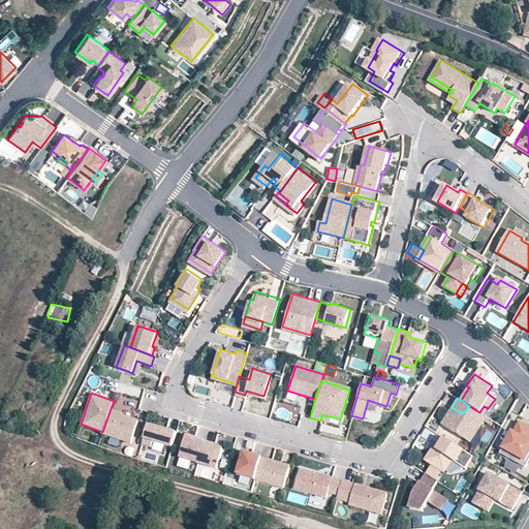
[(469,442),(486,417),(484,415),(479,412),(469,406),(465,411),(461,413),(452,407),(440,424),(469,442)]
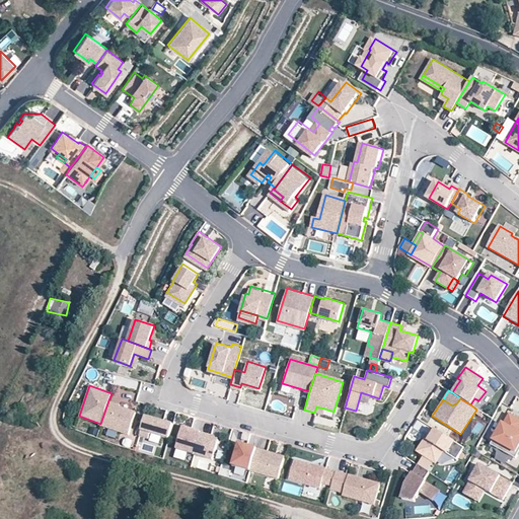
[(474,408),(478,400),(474,398),(470,404),(474,408)]
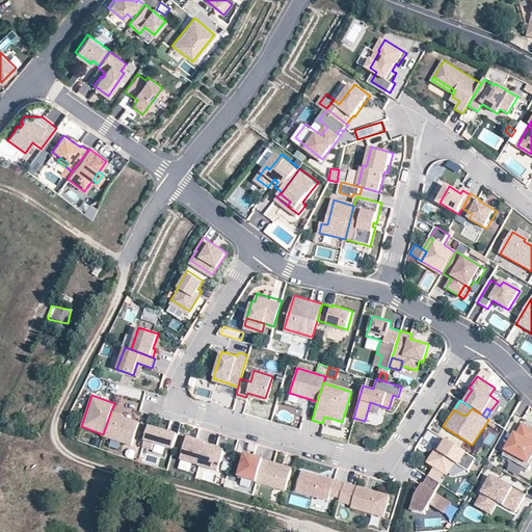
[(131,446),(138,423),(122,417),(118,416),(120,414),(111,410),(103,434),(103,435),(131,446)]
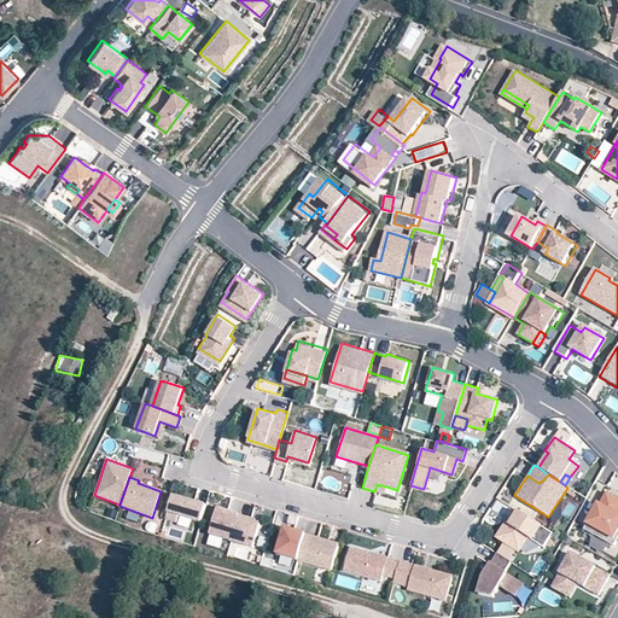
[(384,494),(386,487),(377,484),(374,491),(384,494)]
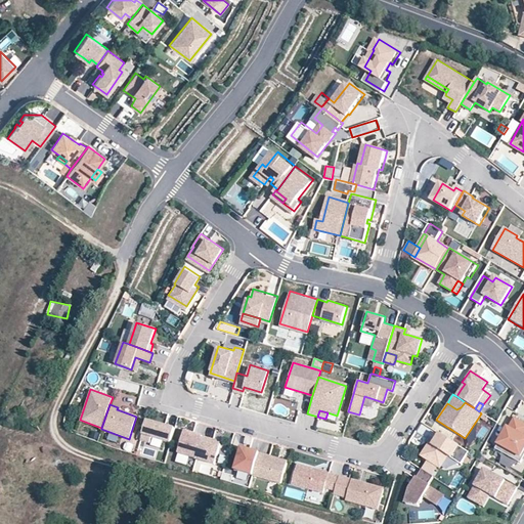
[(171,443),(175,429),(147,420),(141,440),(150,442),(151,437),(171,443)]
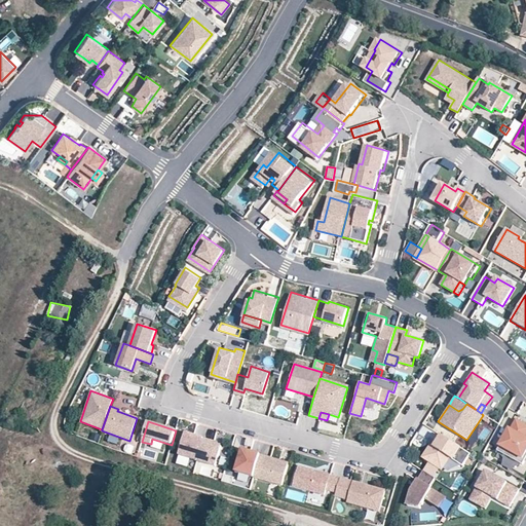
[(320,421),(318,426),(330,430),(332,425),(320,421)]
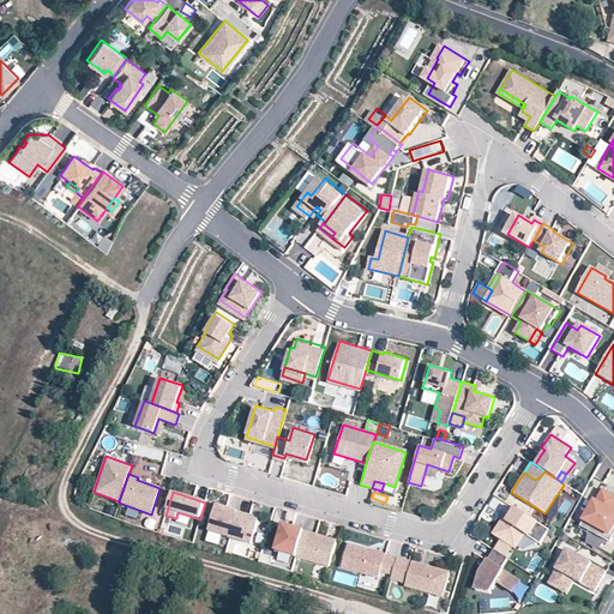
[(613,529),(612,528),(613,523),(613,517),(613,515),(613,507),(612,507),(613,503),(599,494),(591,506),(593,506),(590,510),(588,507),(576,529),(606,546),(613,529)]
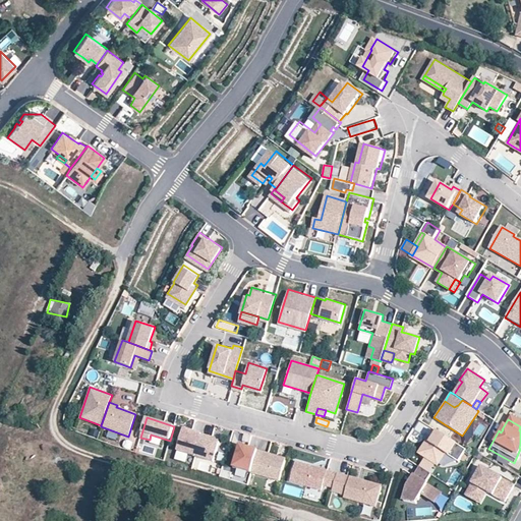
[(195,456),(201,433),(183,428),(177,450),(195,456)]
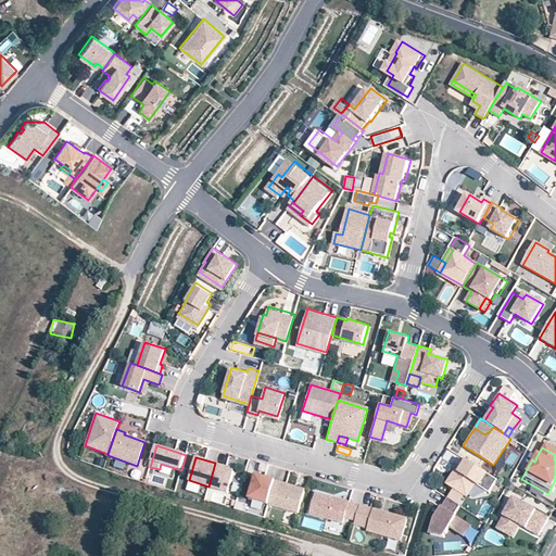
[(496,480),(464,458),(458,466),(460,468),(459,470),(457,469),(455,471),(454,470),(449,480),(450,485),(463,494),(468,484),(474,483),(488,493),(496,480)]
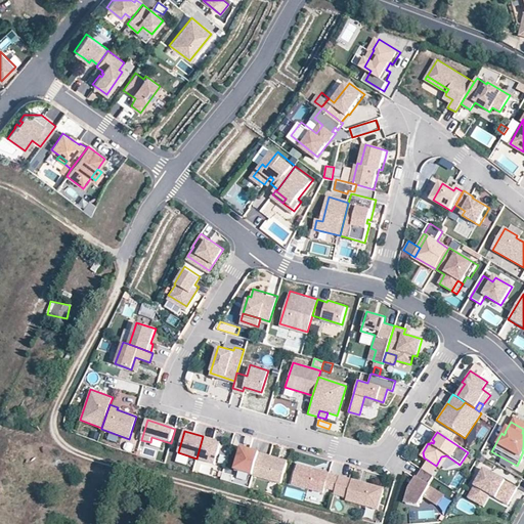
[(214,464),(220,444),(216,443),(210,441),(211,438),(203,436),(197,459),(214,464)]
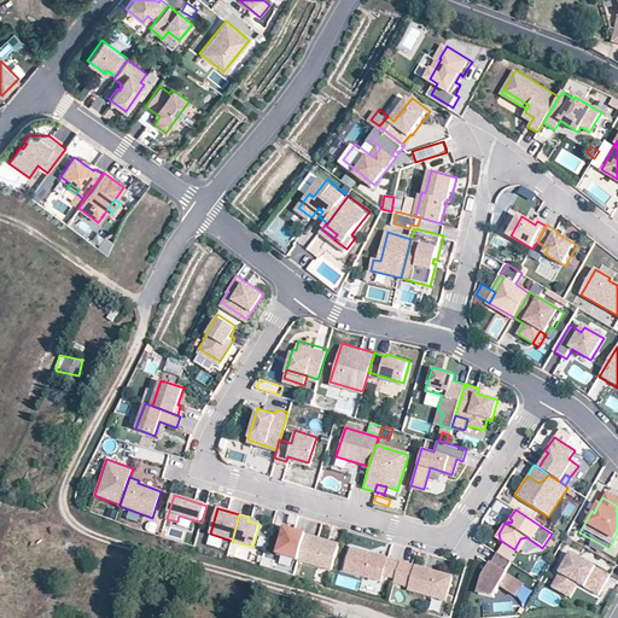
[(297,559),(305,532),(289,526),(287,530),(284,529),(277,553),(297,559)]
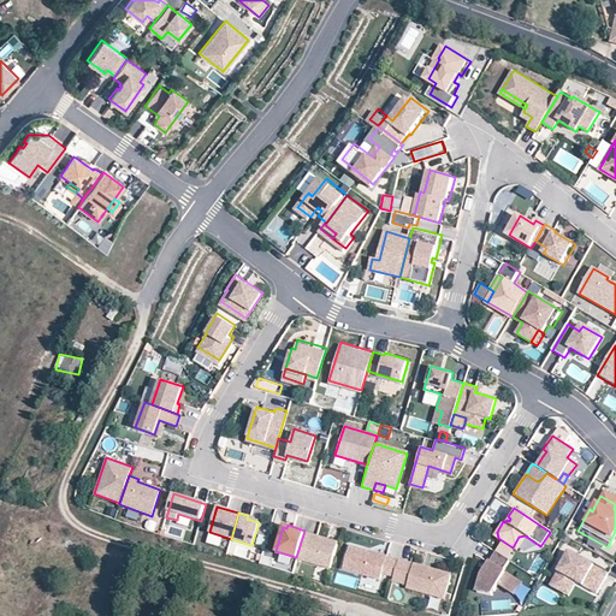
[(330,567),(337,540),(304,531),(296,557),(330,567)]
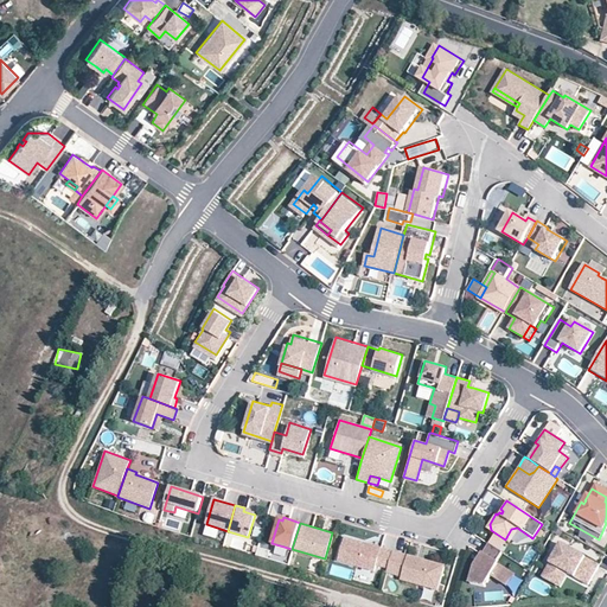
[(509,542),(517,528),(511,529),(505,540),(509,542)]
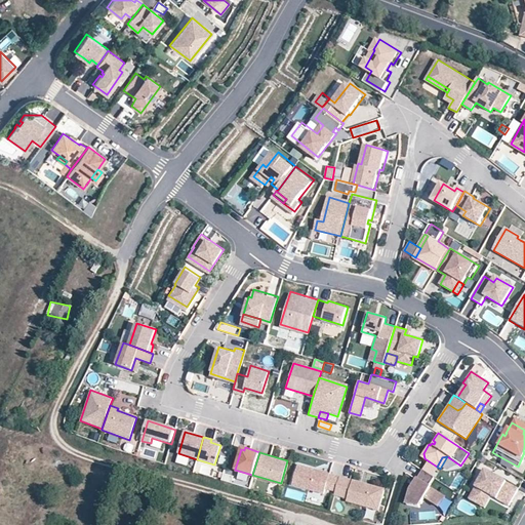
[(335,490),(339,476),(298,463),(292,483),(324,492),(325,487),(335,490)]
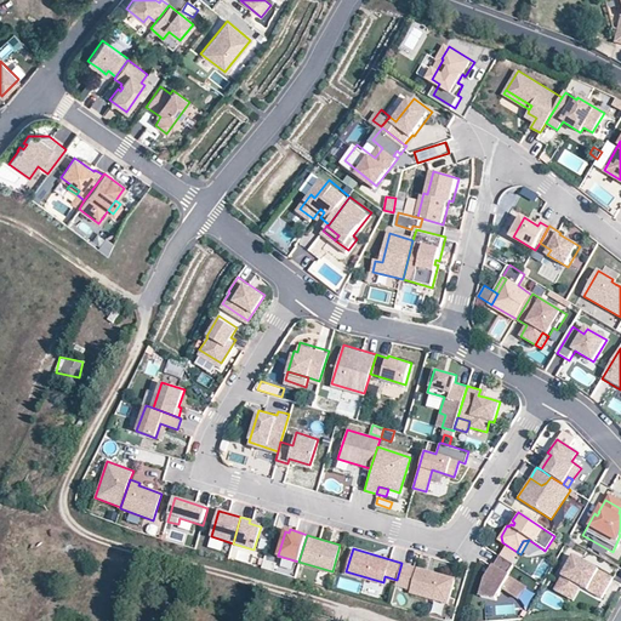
[(523,588),(503,575),(511,564),(497,556),(490,567),(495,570),(491,575),(488,571),(483,579),(478,596),(493,599),(500,588),(516,599),(523,588)]
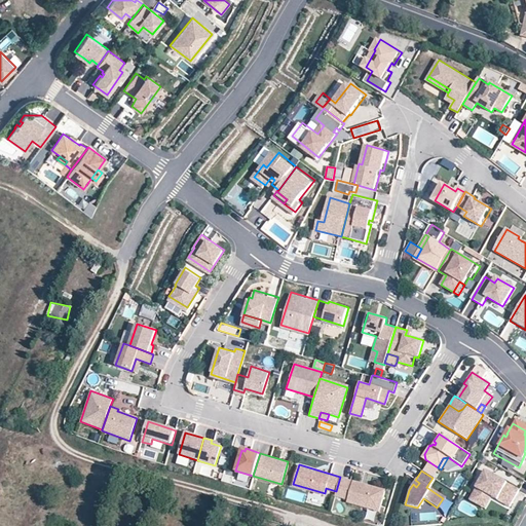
[(518,490),(484,471),(467,500),(477,505),(483,493),(490,497),(508,508),(518,490)]
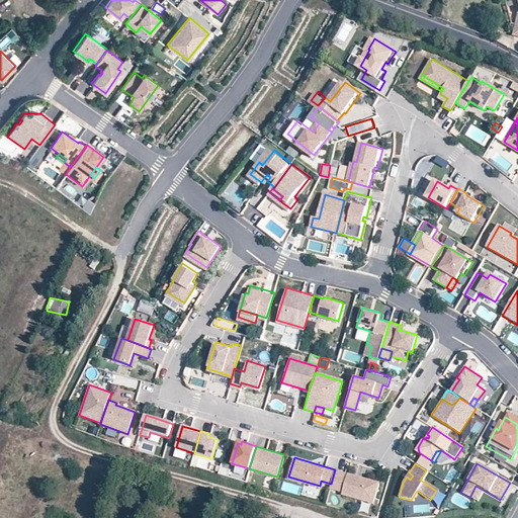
[(235,465),(233,471),(226,469),(224,475),(244,482),(248,469),(235,465)]
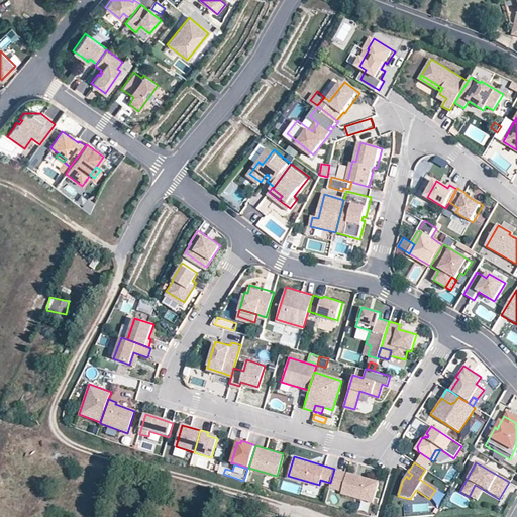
[(372,502),(379,482),(334,469),(330,483),(329,486),(341,490),(340,493),(372,502)]
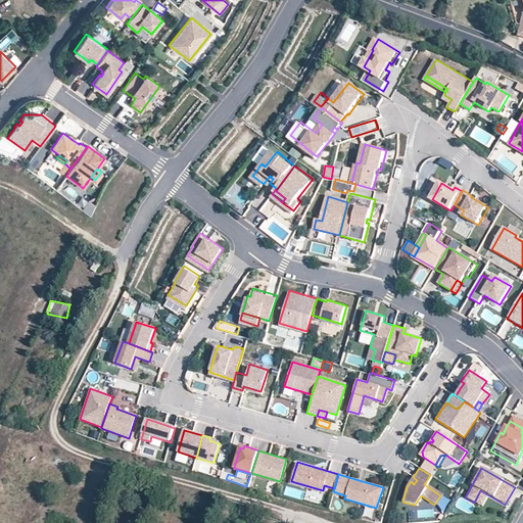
[(481,506),(487,494),(480,490),(474,503),(481,506)]
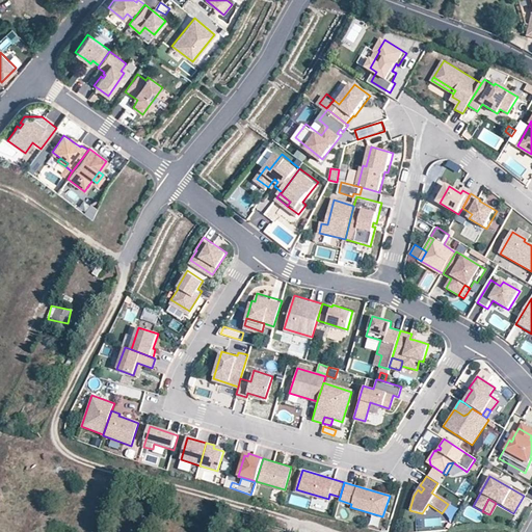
[(156,512),(159,505),(149,501),(145,509),(156,512)]
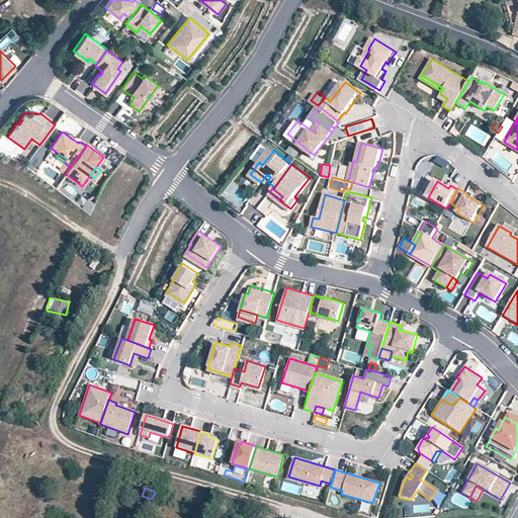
[(359,512),(368,514),(371,504),(362,502),(359,512)]
